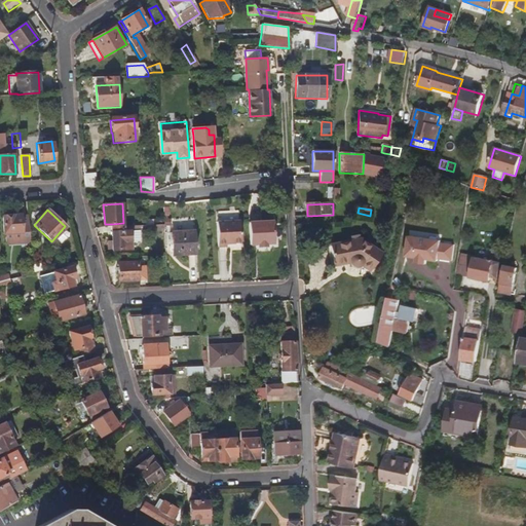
[(28,218),(22,219),(22,215),(3,216),(4,234),(6,234),(6,243),(31,241),(28,218)]
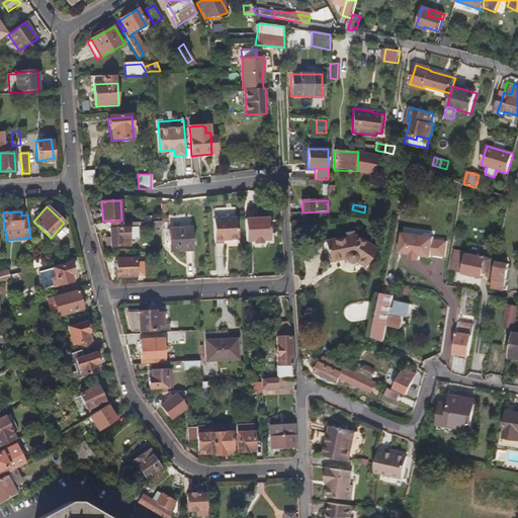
[(237,232),(236,218),(213,219),(214,243),(223,243),(223,241),(237,240),(237,239),(237,232)]
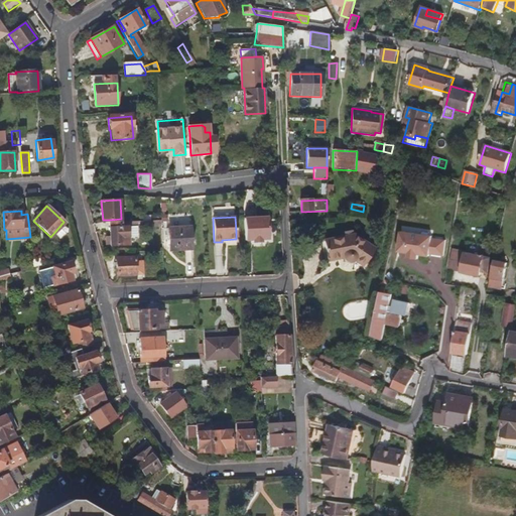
[(269,238),(268,217),(244,218),(245,240),(252,240),(253,242),(261,242),(261,239),(269,238)]
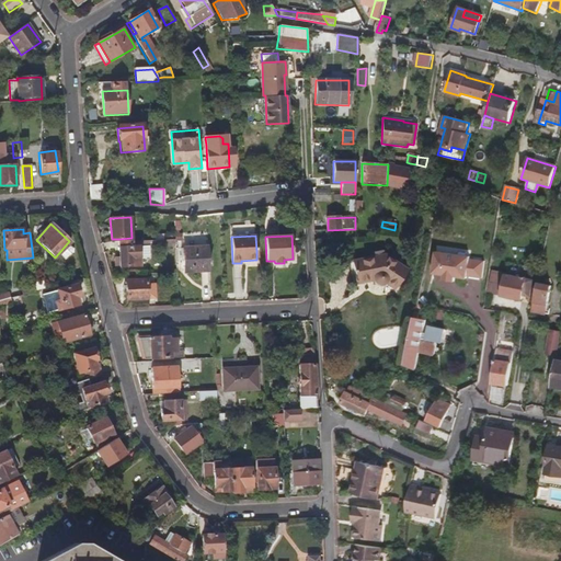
[(150,258),(149,247),(175,244),(175,239),(163,240),(133,241),(132,238),(119,239),(121,258),(121,266),(121,267),(140,266),(140,258),(150,258)]
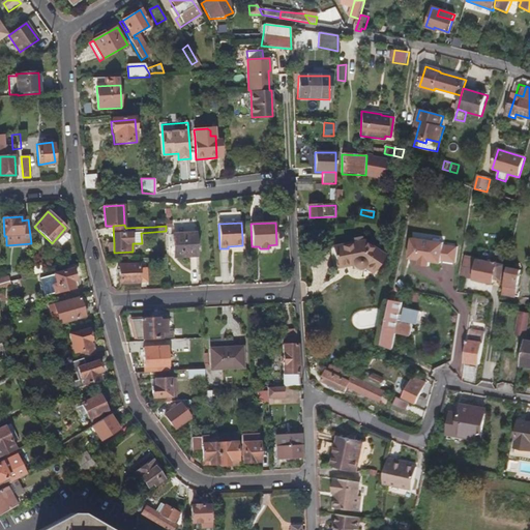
[(198,256),(197,234),(171,235),(172,253),(175,253),(175,257),(198,256)]
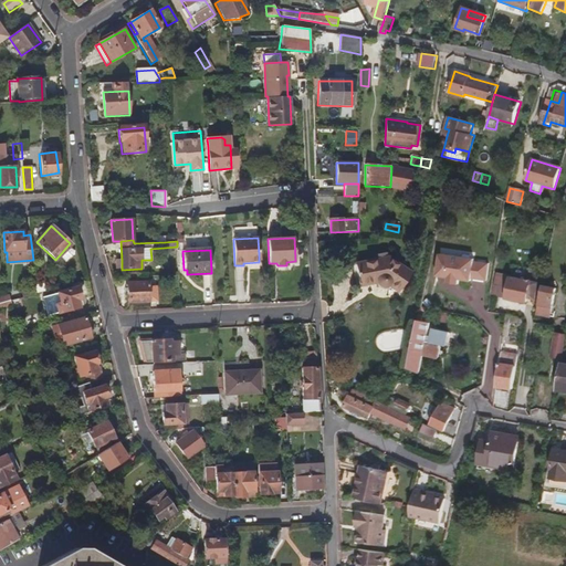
[(486,282),(490,265),(478,263),(478,260),(475,260),(472,255),(465,254),(462,258),(439,253),(436,275),(449,278),(448,283),(459,284),(460,281),(472,282),(472,280),(486,282)]
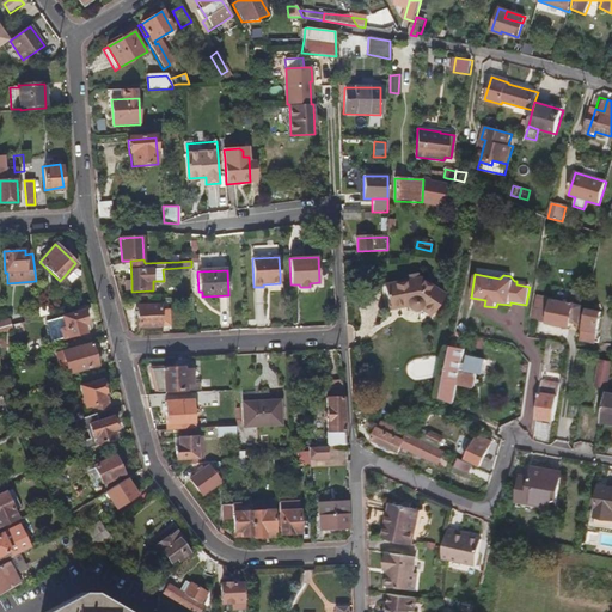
[(446,297),(420,280),(385,286),(389,307),(407,305),(408,306),(408,307),(409,308),(410,310),(411,311),(412,311),(415,311),(417,311),(418,311),(420,310),(421,308),(422,307),(433,314),(446,297)]
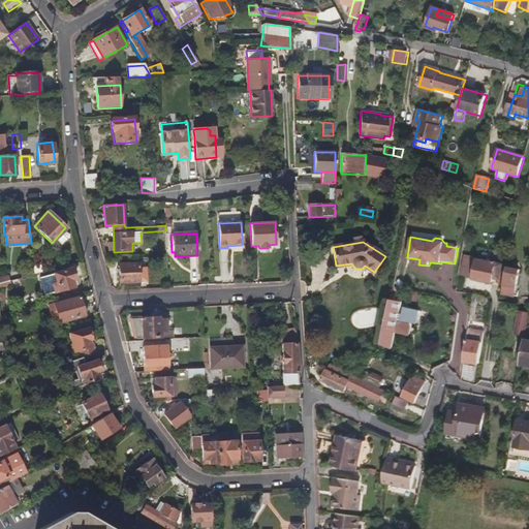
[(498,283),(502,263),(464,256),(460,277),(492,283),(492,282),(498,283)]
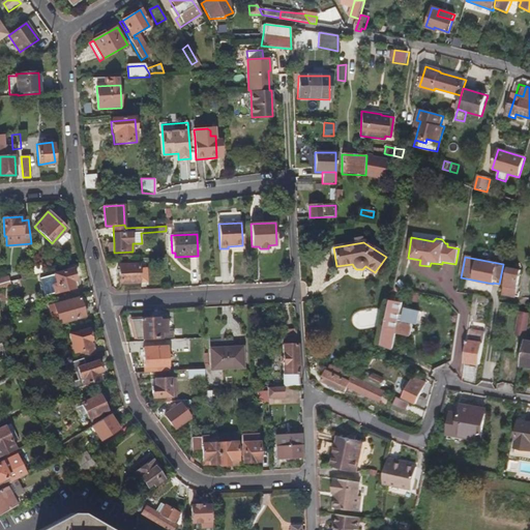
[(148,282),(147,269),(140,269),(139,265),(119,266),(120,284),(148,282)]
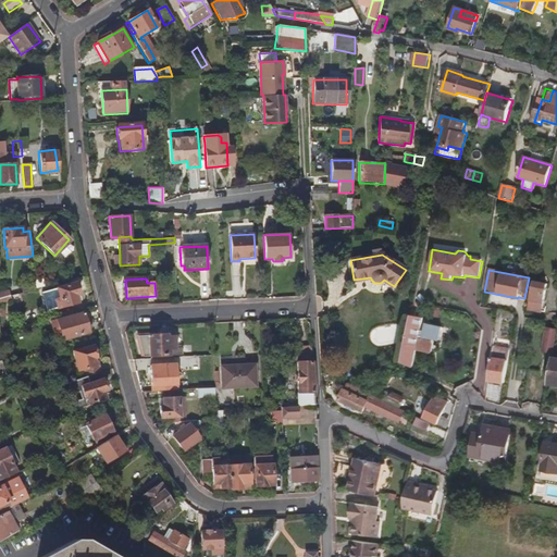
[(542,312),(547,284),(536,281),(530,310),(542,312)]
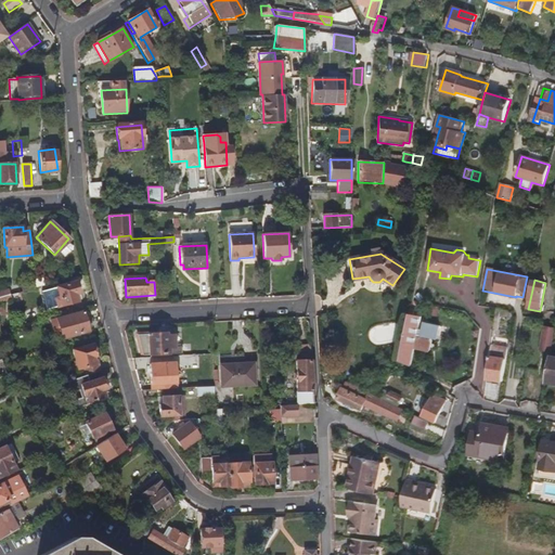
[(21,292),(36,287),(35,282),(24,283),(24,286),(21,286),(21,292)]
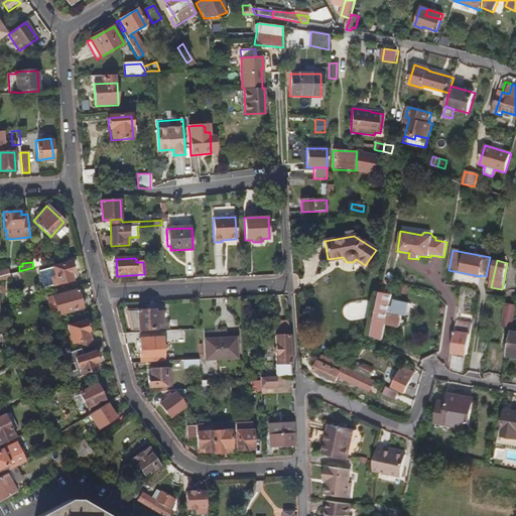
[(73,281),(71,274),(74,274),(71,262),(49,268),(51,277),(47,279),(49,288),(73,281)]
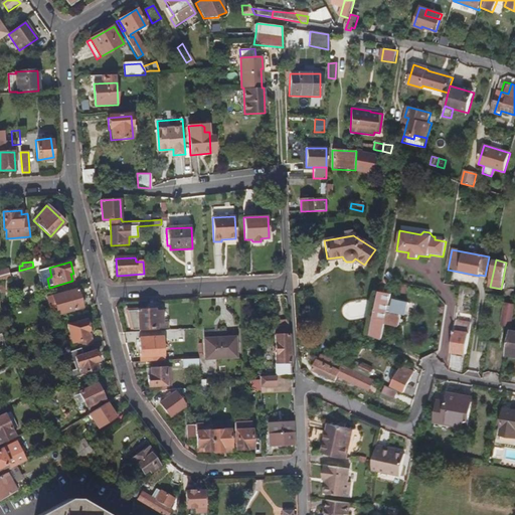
[(397,315),(398,314),(405,316),(408,303),(393,300),(392,306),(389,305),(391,294),(384,293),(385,286),(382,286),(371,335),(381,340),(385,324),(398,327),(400,320),(399,318),(398,316),(397,315)]
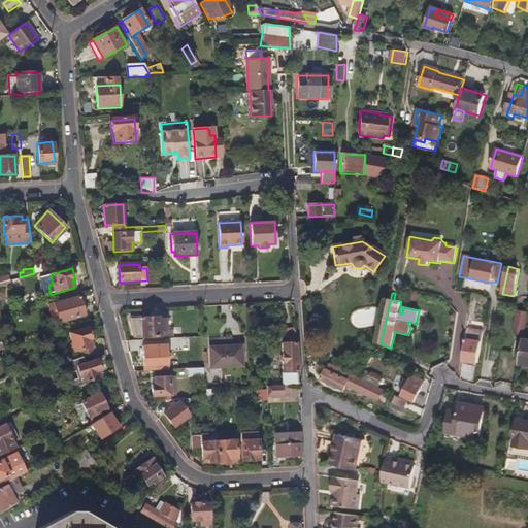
[(487,304),(488,298),(472,295),(469,315),(473,315),(475,302),(487,304)]
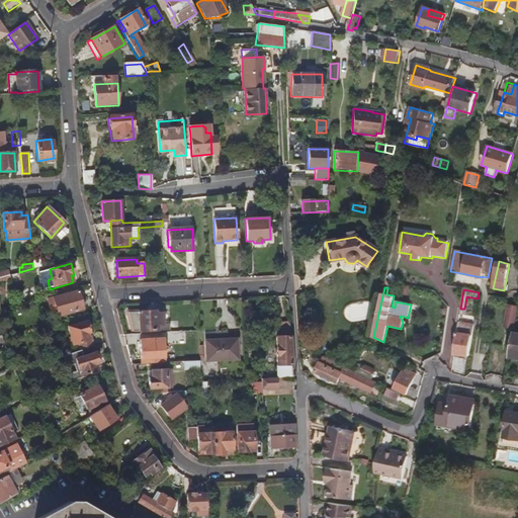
[(83,311),(78,291),(54,298),(59,317),(83,311)]
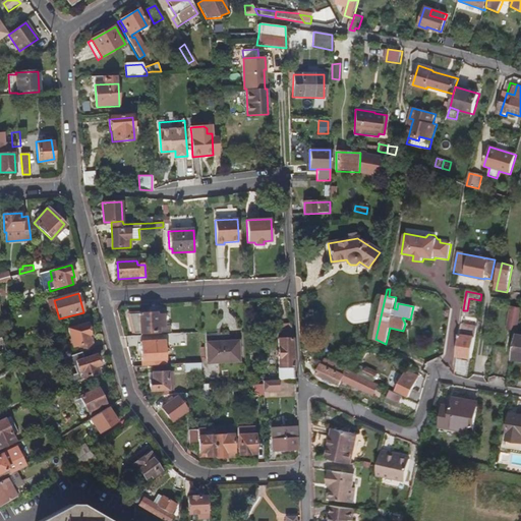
[(518,324),(520,306),(509,304),(507,322),(518,324)]
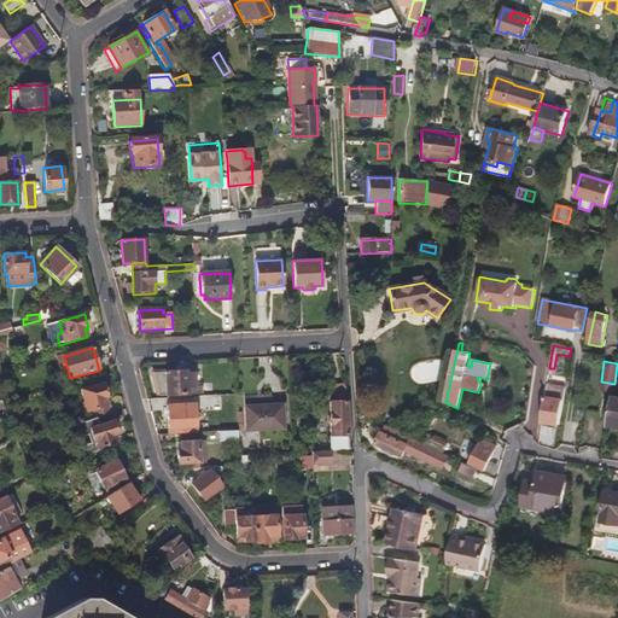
[(194,385),(193,371),(152,373),(158,396),(200,394),(200,385),(194,385)]
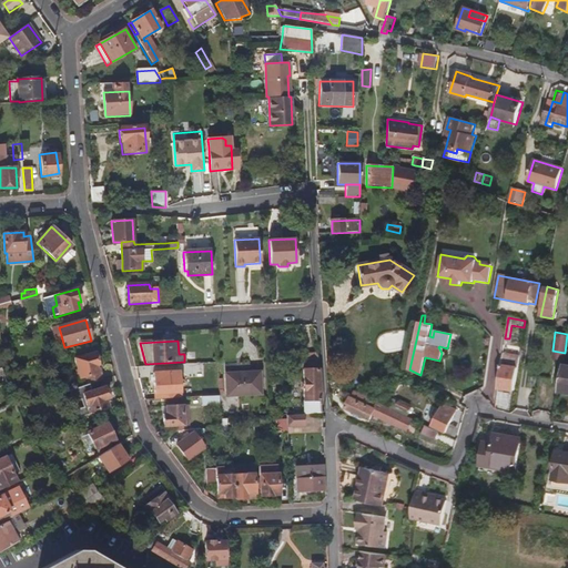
[(102,381),(95,354),(74,359),(80,379),(89,377),(90,384),(102,381)]
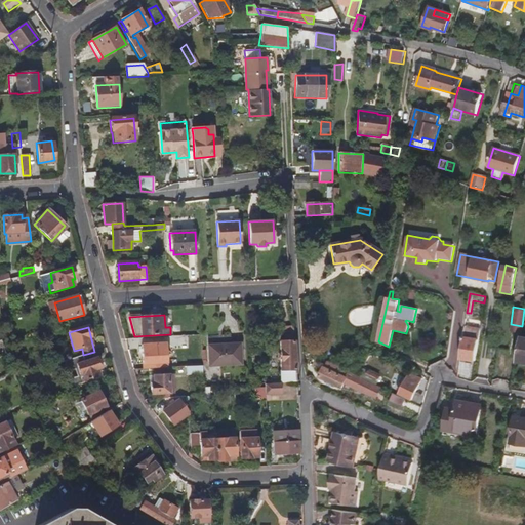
[(296,378),(293,327),(284,328),(285,342),(275,344),(277,373),(282,372),(283,382),(297,381),(296,378)]
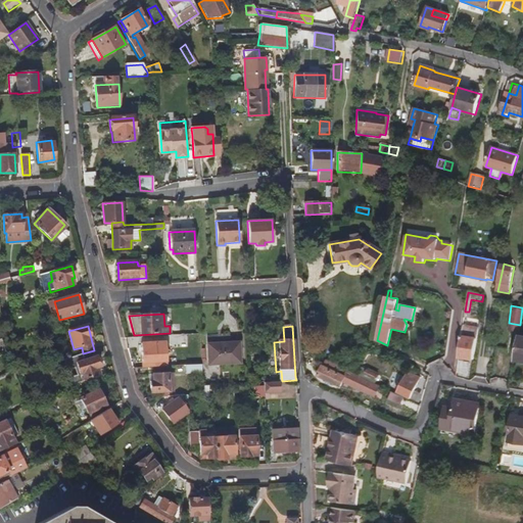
[(473,360),(478,328),(463,326),(459,358),(473,360)]
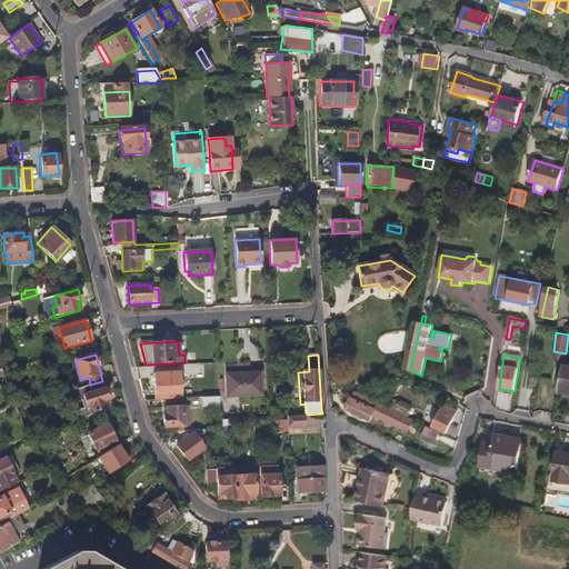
[(568,366),(563,365),(559,389),(568,391),(568,366)]
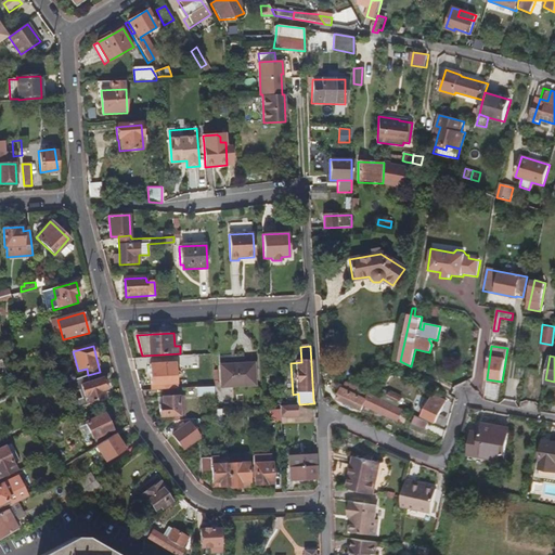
[(255,386),(253,362),(220,364),(221,388),(255,386)]
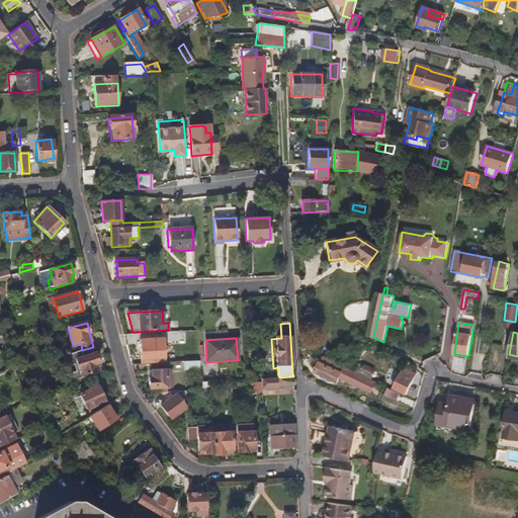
[(160,358),(159,340),(152,341),(152,339),(134,340),(135,346),(141,345),(142,364),(164,363),(164,358),(160,358)]
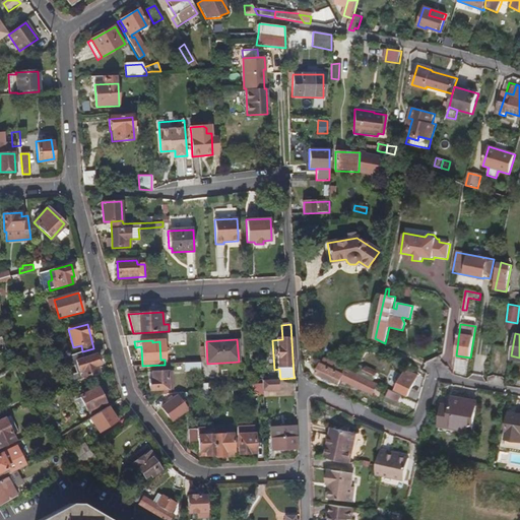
[(82,351),(81,345),(73,347),(75,353),(81,351),(82,351)]
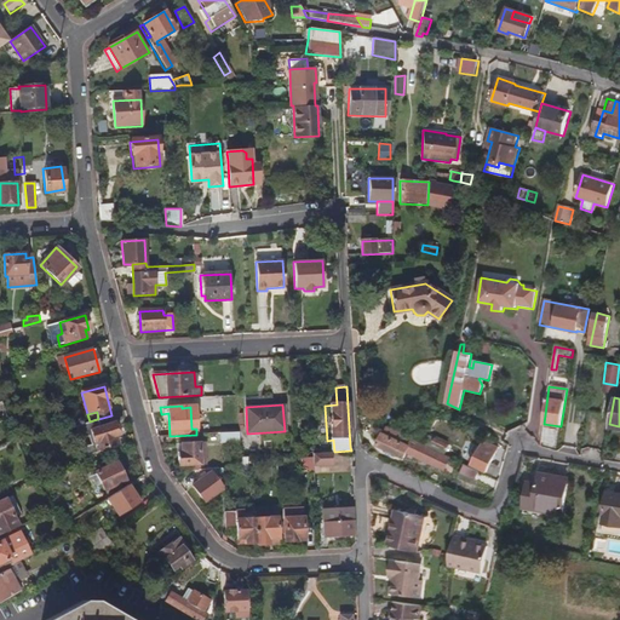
[(116,443),(115,436),(118,435),(114,423),(101,428),(97,419),(90,422),(79,425),(90,455),(108,448),(107,447),(116,443)]
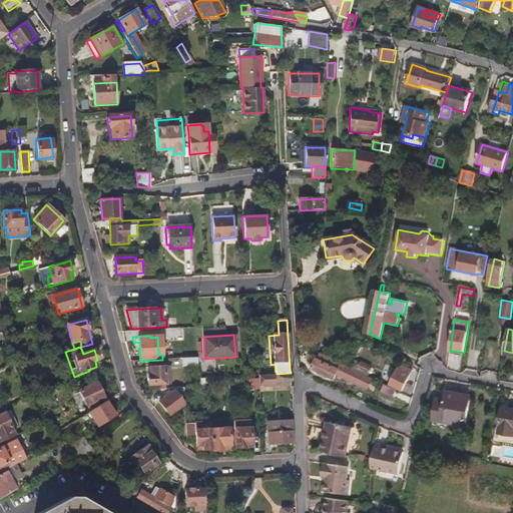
[(363,375),(320,354),(317,358),(316,358),(311,368),(334,379),(336,374),(356,384),(363,375)]
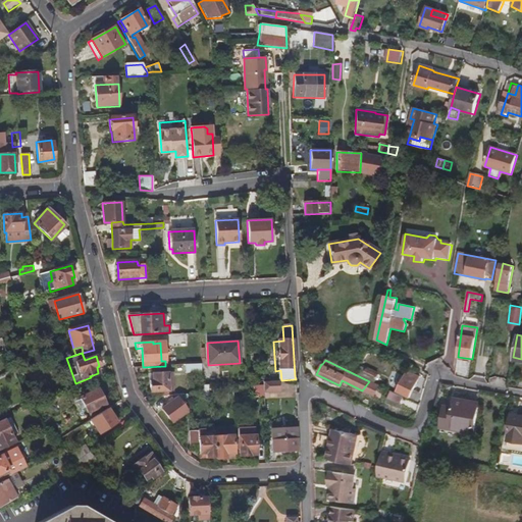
[(466,376),(468,362),(457,360),(455,374),(466,376)]
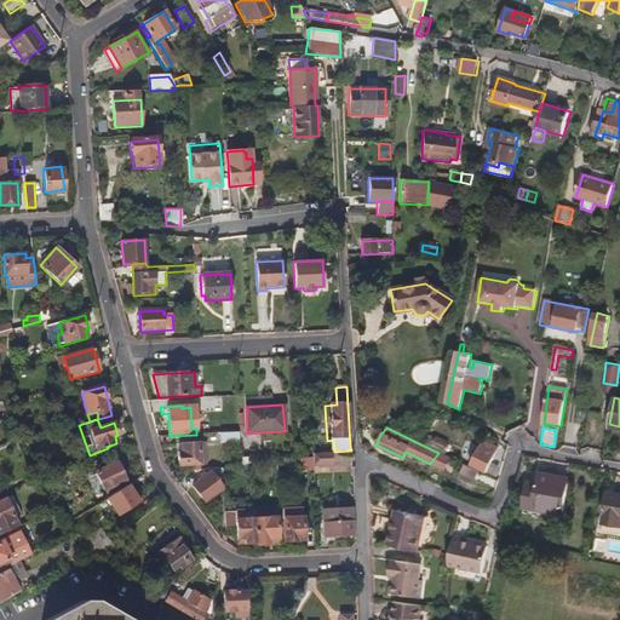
[(240,442),(240,432),(220,434),(220,443),(240,442)]
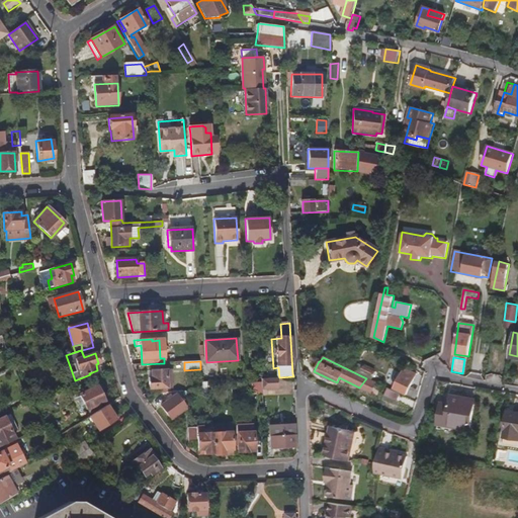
[(375,372),(373,371),(374,368),(370,366),(369,369),(363,366),(361,370),(373,376),(375,372)]
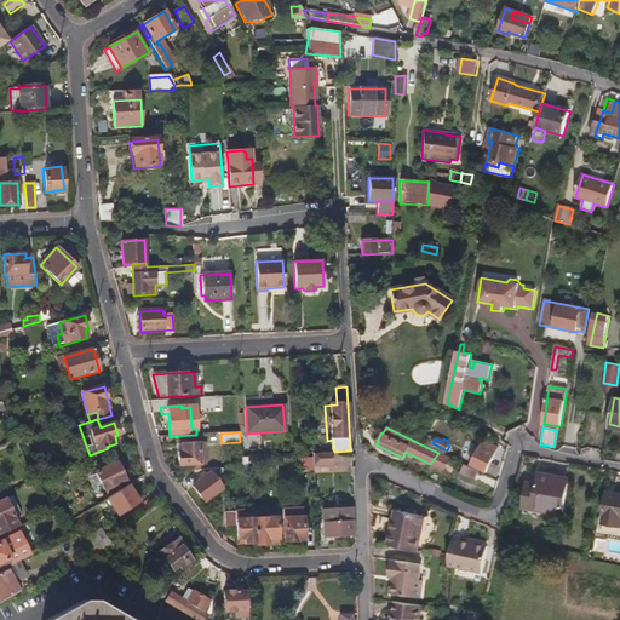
[(498,448),(482,441),(469,465),(491,476),(495,466),(491,464),(498,448)]
